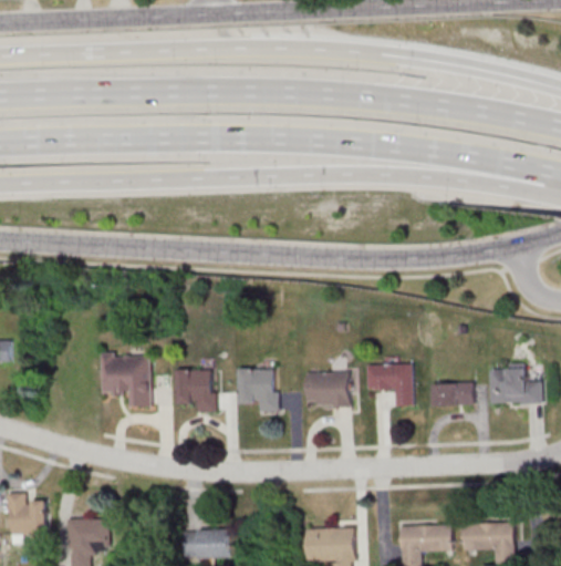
[(0,362),(9,363),(9,340),(0,340),(0,362)]
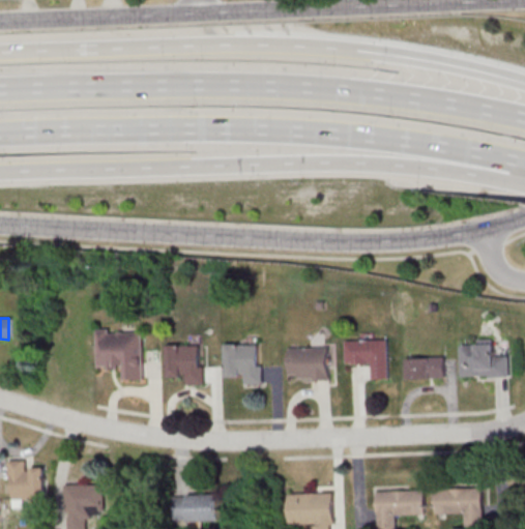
[(118,381),(142,380),(141,329),(92,330),(93,371),(118,370),(118,381)]
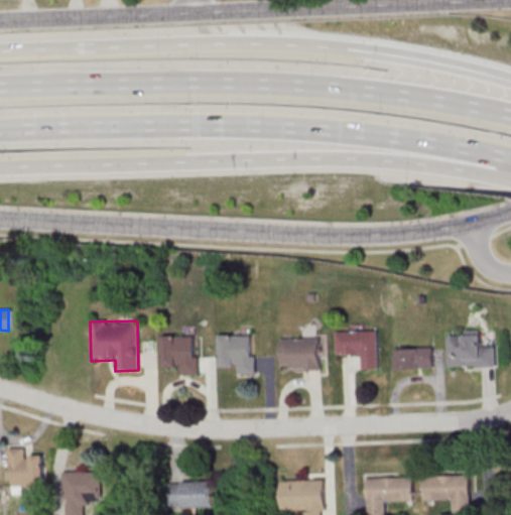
[(333,333),(334,356),(356,356),(357,370),(375,369),(374,332),(333,333)]
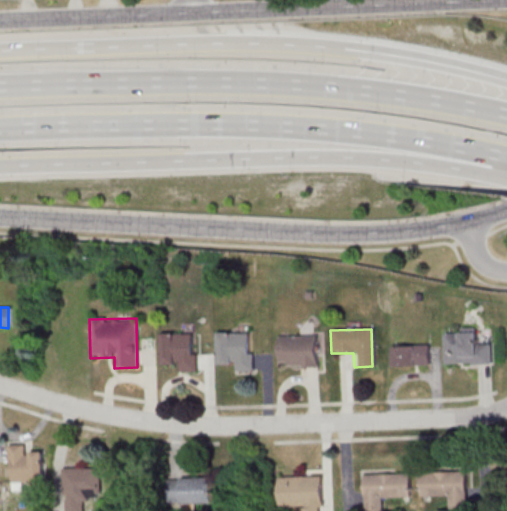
[(488,365),(488,344),(475,344),(475,329),(441,329),(441,365),(488,365)]
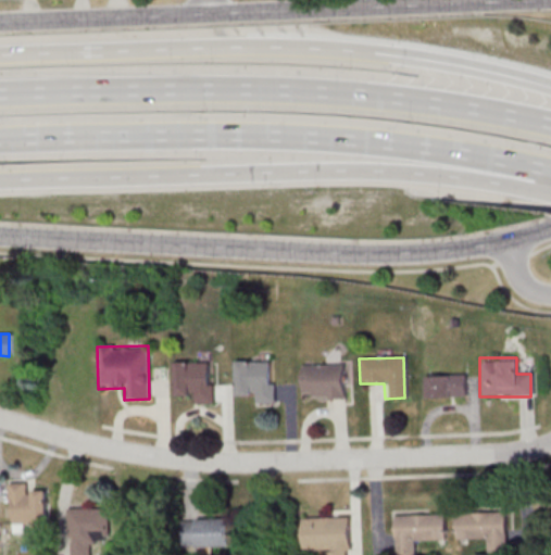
[(272,403),(272,361),(234,361),(234,393),(247,393),(247,403),(272,403)]
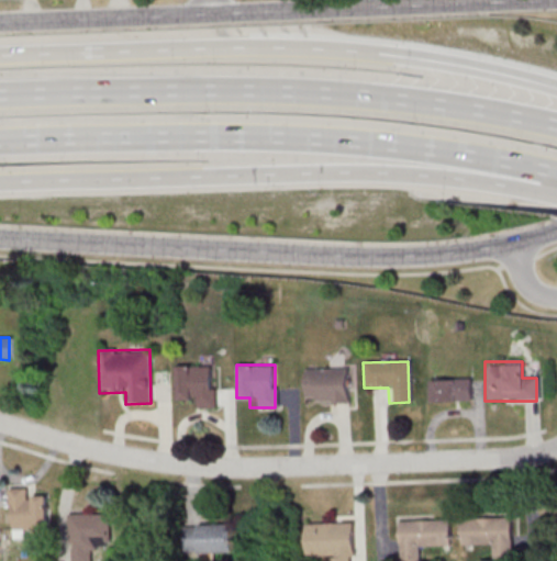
[(211,366),(174,366),(174,399),(189,399),(189,408),(211,408),(211,366)]
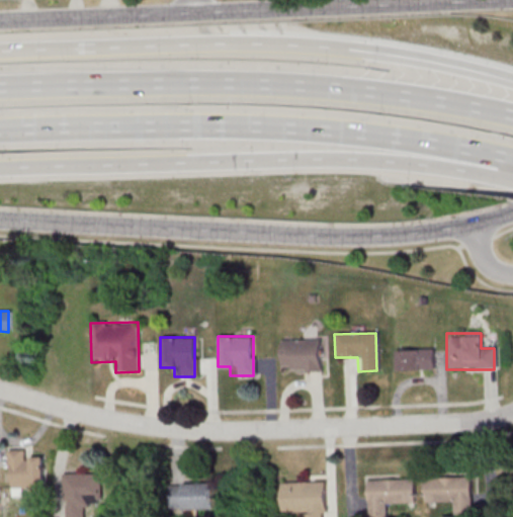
[(279,340),(279,372),(318,372),(318,340),(279,340)]
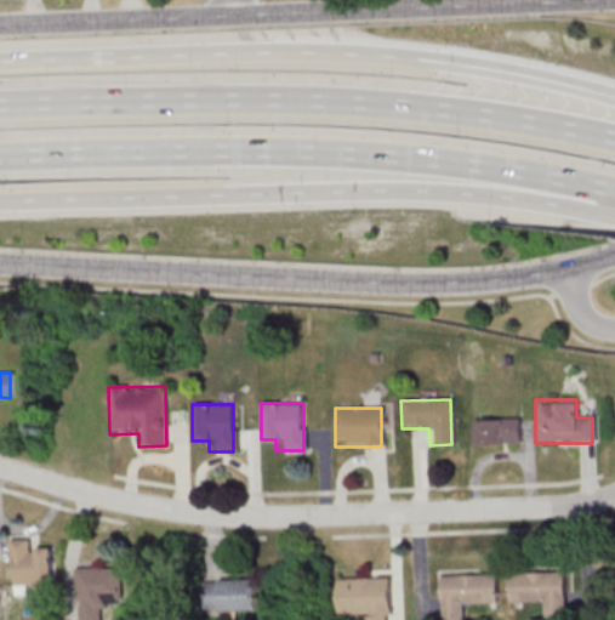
[(517,421),(472,421),(472,444),(517,444),(517,421)]
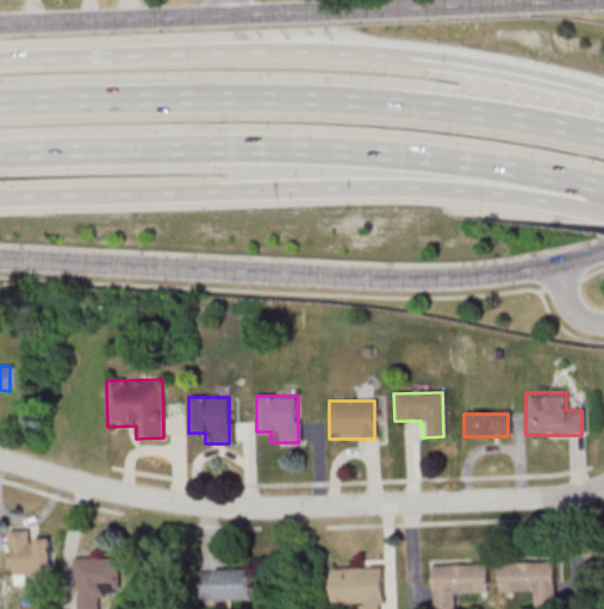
[(25,584),(25,576),(49,575),(49,541),(29,541),(29,530),(6,530),(7,585),(25,584)]
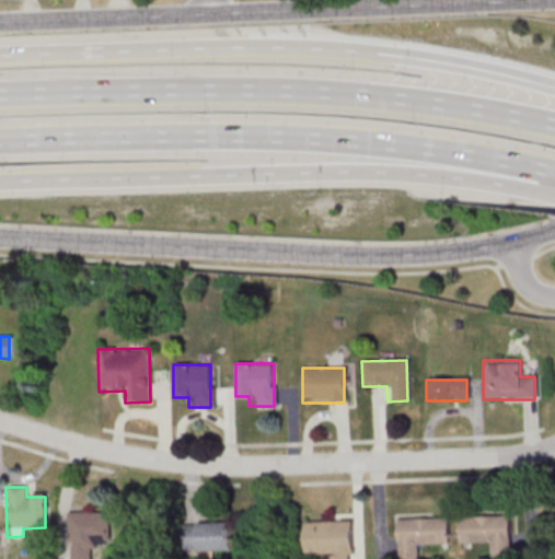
[(66,513),(66,558),(89,558),(90,547),(107,546),(106,512),(66,513)]
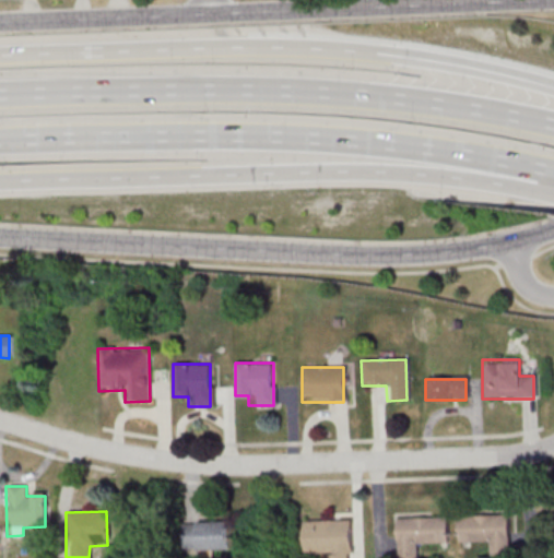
[(456,543),(487,543),(487,557),(506,557),(506,515),(456,515),(456,543)]
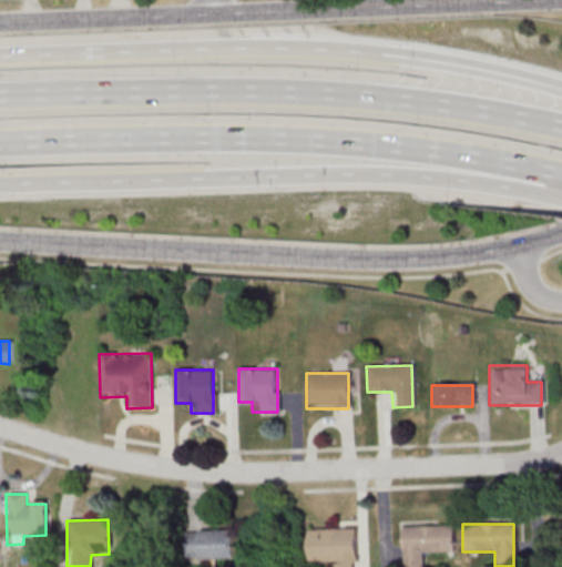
[(420,566),(421,553),(452,553),(451,526),(401,527),(401,566),(420,566)]
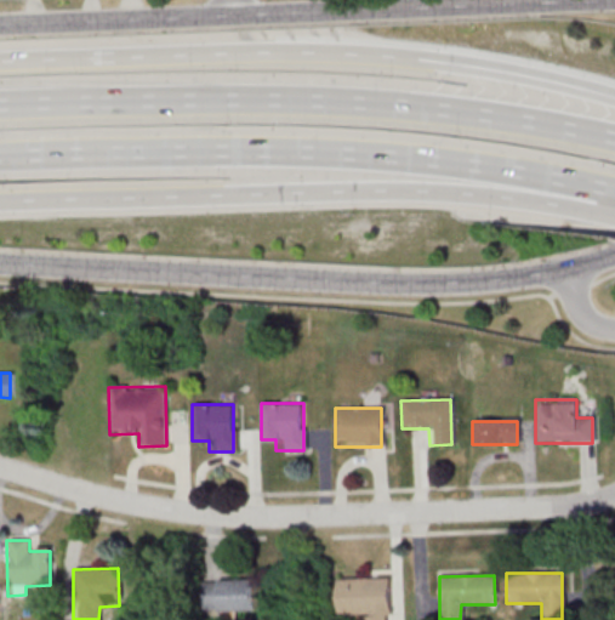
[(335,619),(362,619),(387,619),(387,579),(334,579),(335,619)]
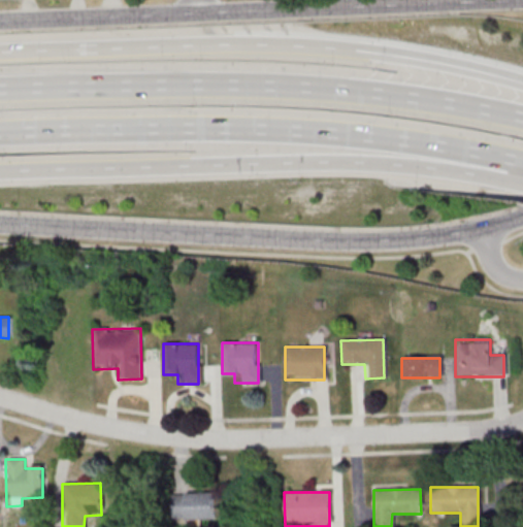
[(170,494),(170,520),(217,520),(217,494),(170,494)]
